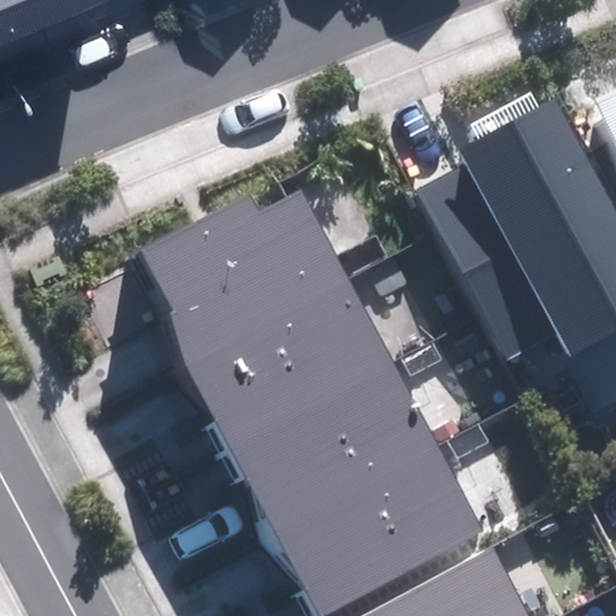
[(0,0),(0,17),(40,0),(0,0)]
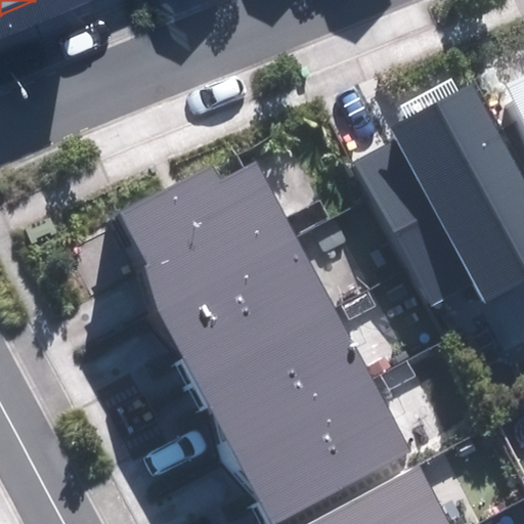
[(523,73),(506,82),(523,121),(523,73)]
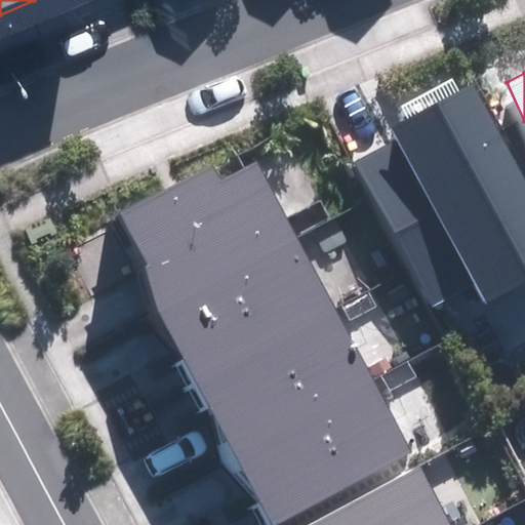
[(355,161),(435,308),(475,286),(484,303),(524,280),(524,176),(475,84),(391,129),(396,138),(355,161)]
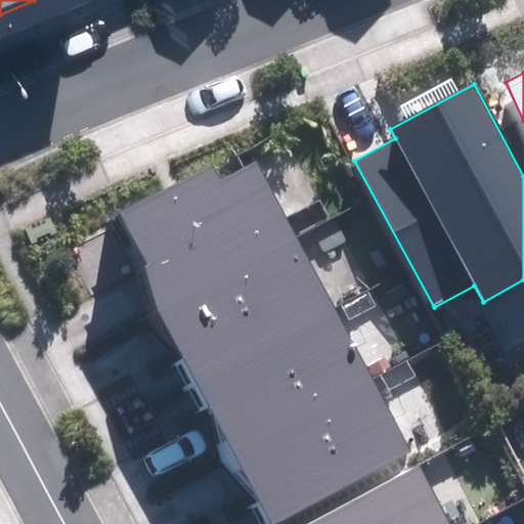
[(158,309),(275,523),(411,451),(257,163),(222,181),(214,165),(124,216),(151,264),(146,267),(158,309)]
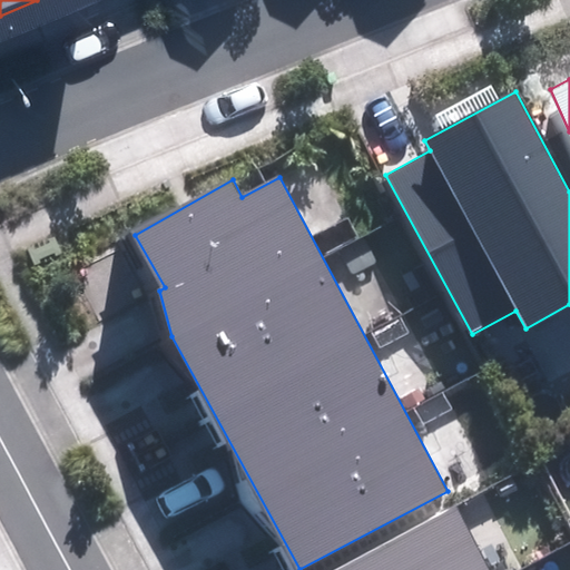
[(488,569),(454,507),(334,569),(488,569)]
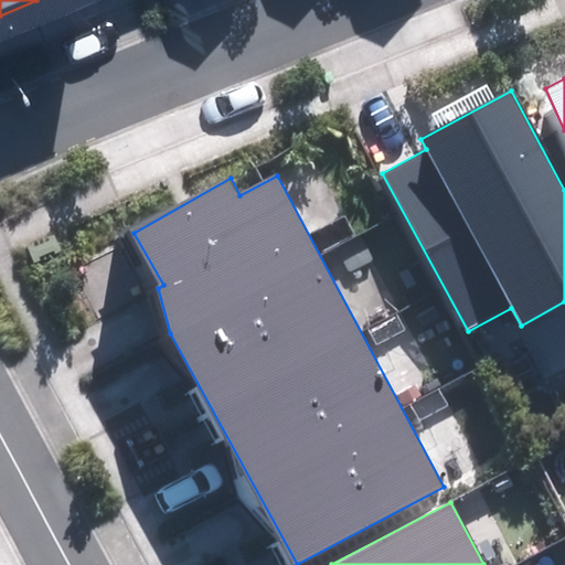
All buildings are outlined.
